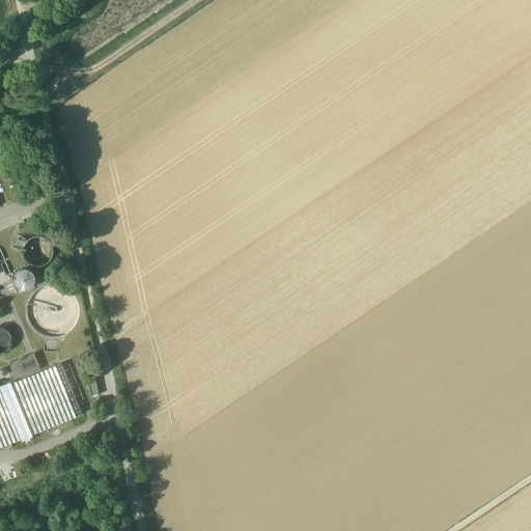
[(26,242),(19,239),(16,245),(23,249),(24,246),(25,244),(26,242)]
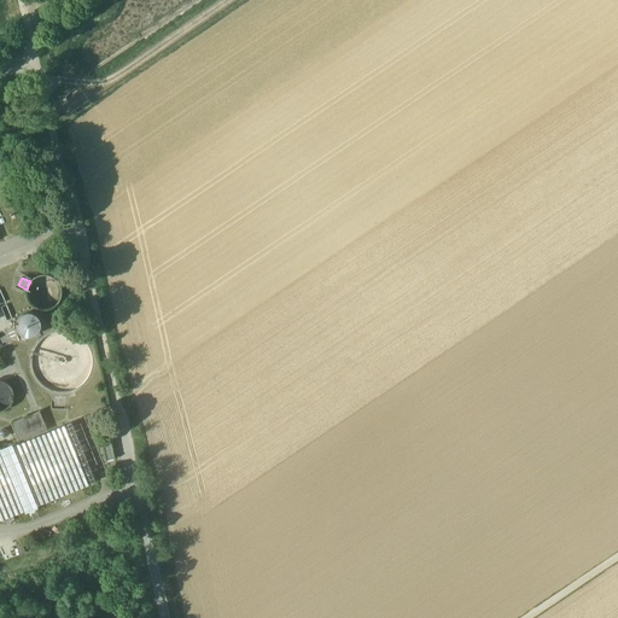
[(41,330),(41,325),(41,320),(38,316),(34,314),(29,313),(24,314),(21,316),(18,321),(17,325),(18,330),(21,334),(25,337),(29,337),(34,337),(39,333),(41,330)]
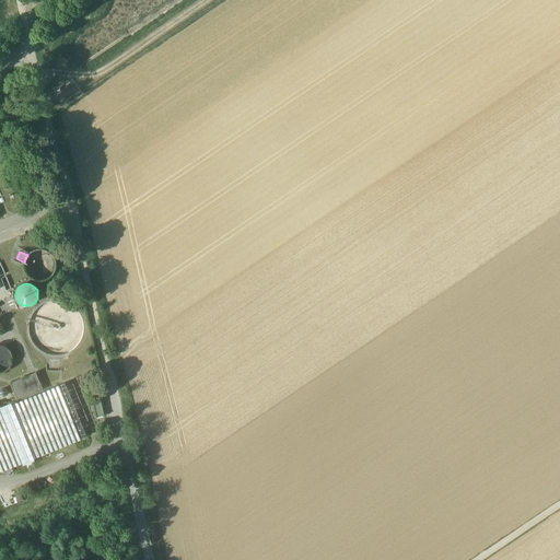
[(28,318),(26,325),(28,325),(30,319),(33,314),(36,310),(39,306),(45,303),(51,302),(58,301),(62,302),(69,304),(74,307),(78,311),(79,310),(72,303),(62,300),(53,299),(43,302),(36,305),(32,312),(28,318)]
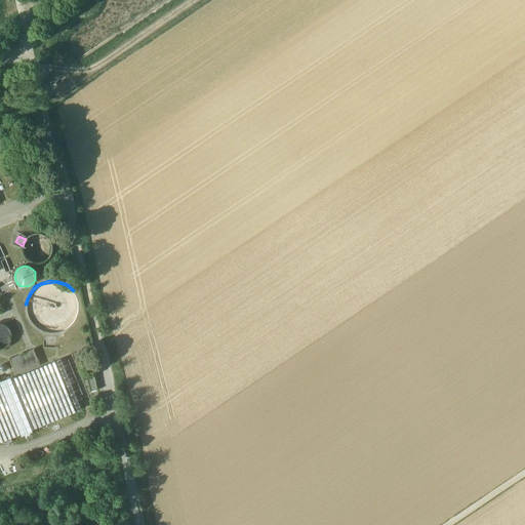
[(11,341),(11,336),(10,331),(8,327),(4,325),(0,323),(0,349),(4,349),(8,346),(11,341)]
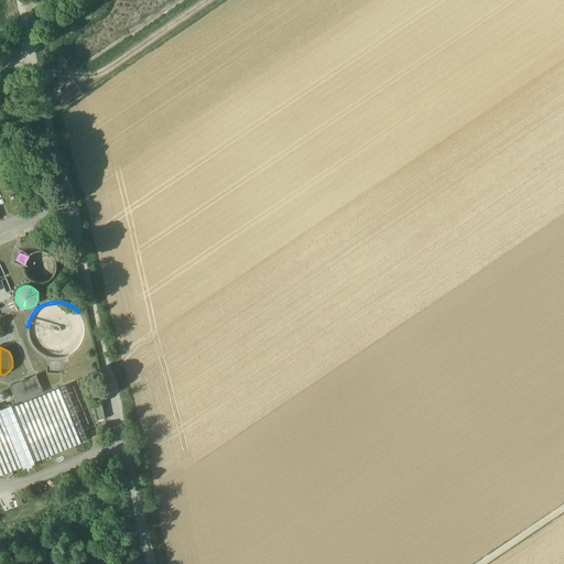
[(67,357),(64,359),(61,359),(57,360),(53,360),(51,359),(51,361),(57,361),(64,360),(67,359),(72,358),(75,356),(78,351),(77,350),(77,351),(74,354),(71,356),(67,357)]
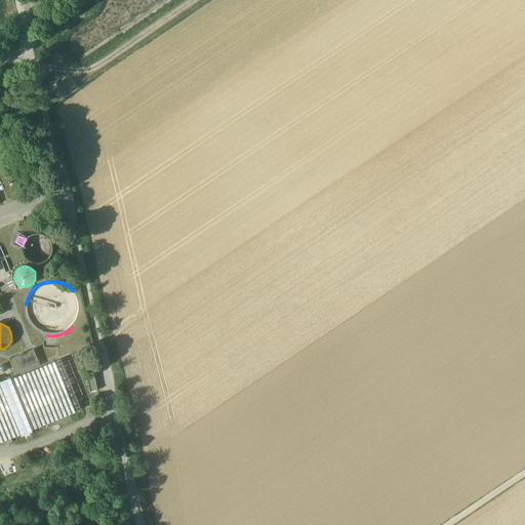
[(51,337),(46,337),(46,341),(44,341),(44,349),(55,349),(56,337),(53,337),(53,336),(51,336),(51,337)]
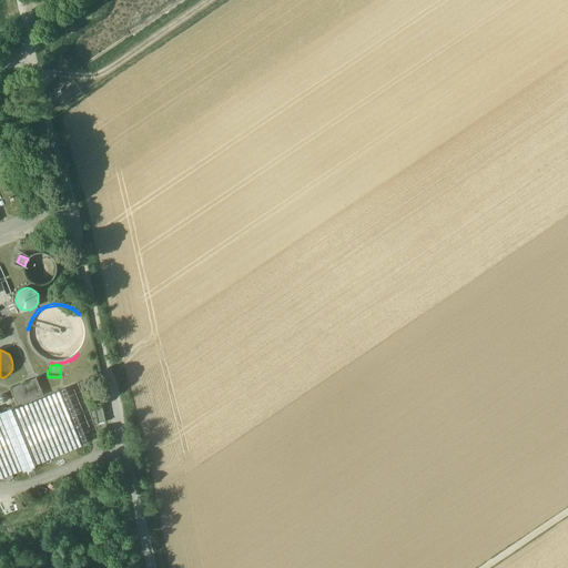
[(37,378),(11,388),(18,406),(43,396),(37,378)]
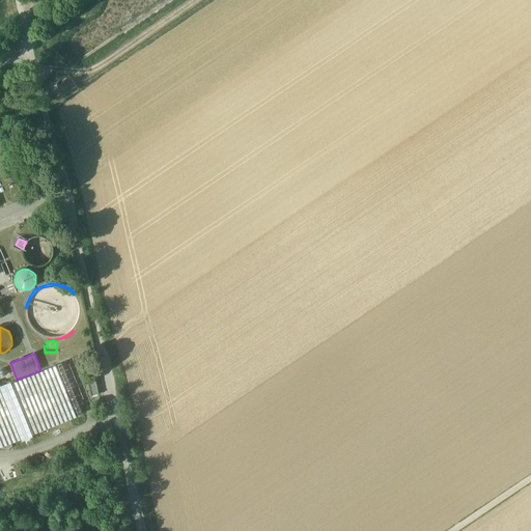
[(99,394),(95,379),(88,381),(92,395),(99,394)]
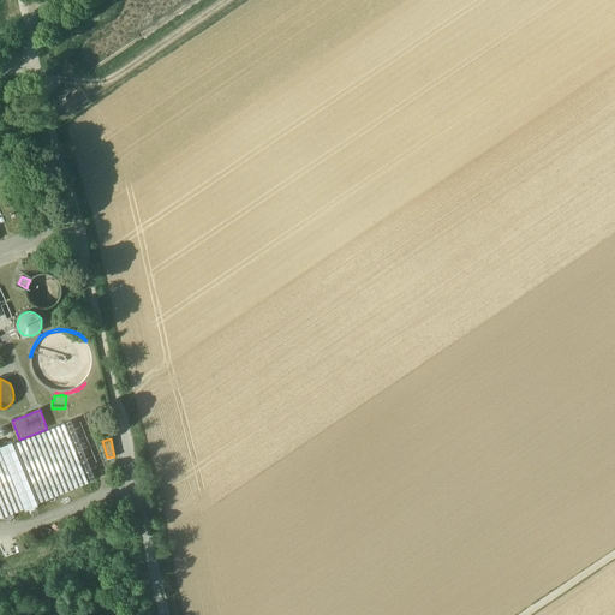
[(88,512),(79,515),(83,524),(90,521),(88,512)]
